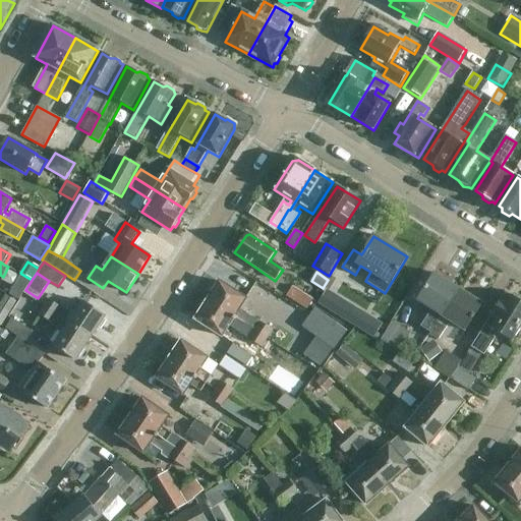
[(25,290),(32,280),(21,274),(8,294),(18,300),(25,290)]
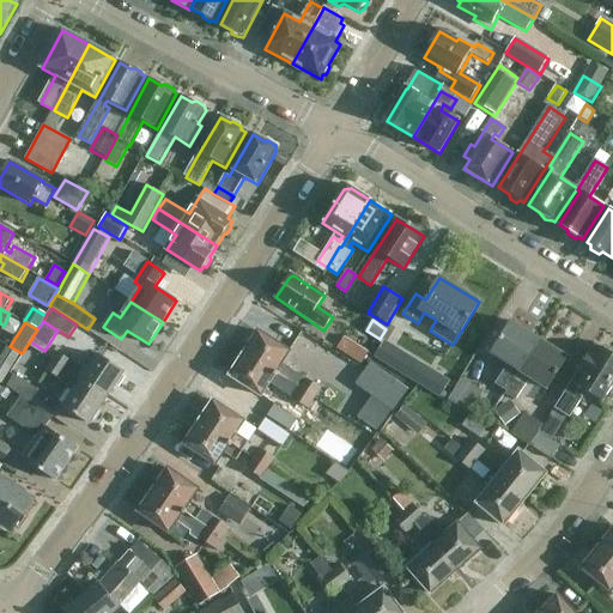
[(514,381),(536,344),(527,338),(529,334),(511,322),(491,354),(508,365),(502,374),(514,381)]
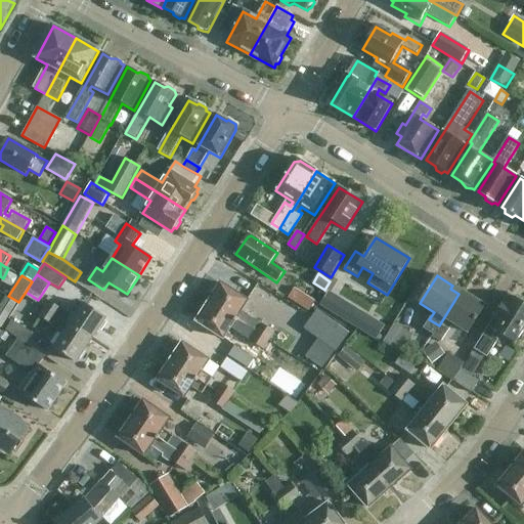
[(247,325),(252,317),(242,311),(248,300),(221,284),(209,303),(247,325)]
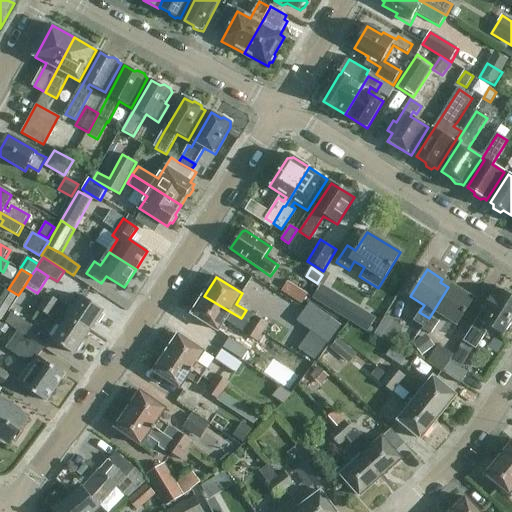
[(281,292),(301,305),(308,295),(288,282),(281,292)]
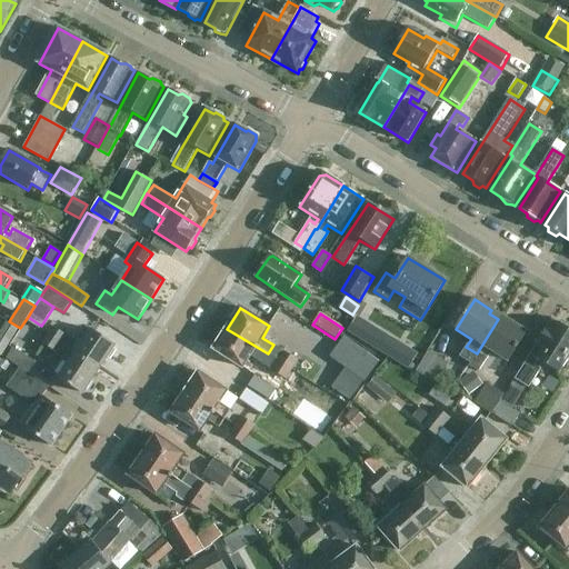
[(347,331),(358,339),(368,322),(357,316),(347,331)]
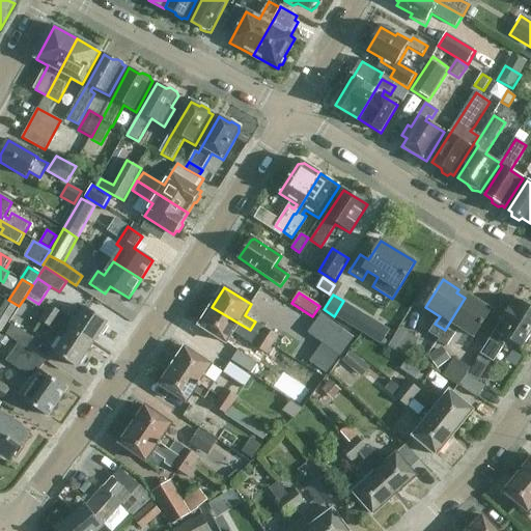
[(465,298),(445,330),(437,342),(446,348),(459,328),(474,338),(492,310),(475,300),(473,304),(465,298)]
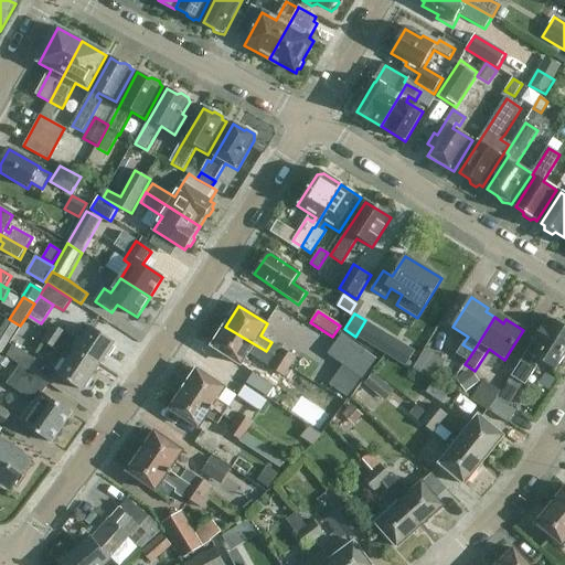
[(564,327),(548,317),(511,377),(524,386),(537,366),(531,362),(534,358),(553,369),(556,364),(560,364),(563,359),(561,356),(564,350),(564,327)]
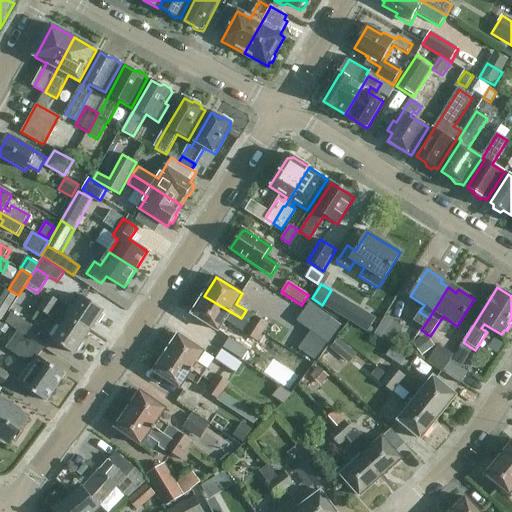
[(0,319),(2,321),(8,310),(17,297),(6,290),(0,298),(0,319)]
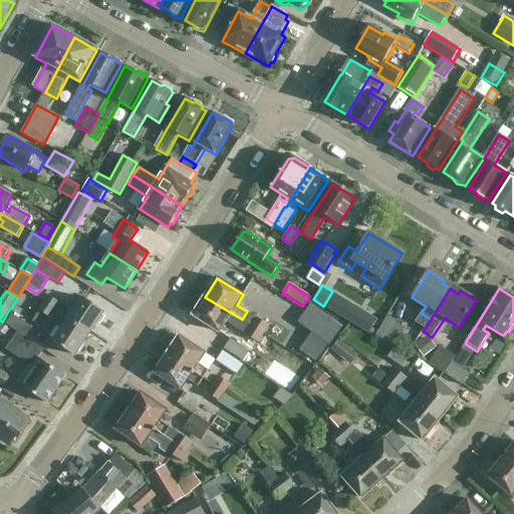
[(60,302),(49,295),(44,303),(54,310),(55,309),(65,316),(90,333),(97,322),(100,324),(105,316),(103,314),(104,312),(83,297),(74,309),(61,300),(60,302)]
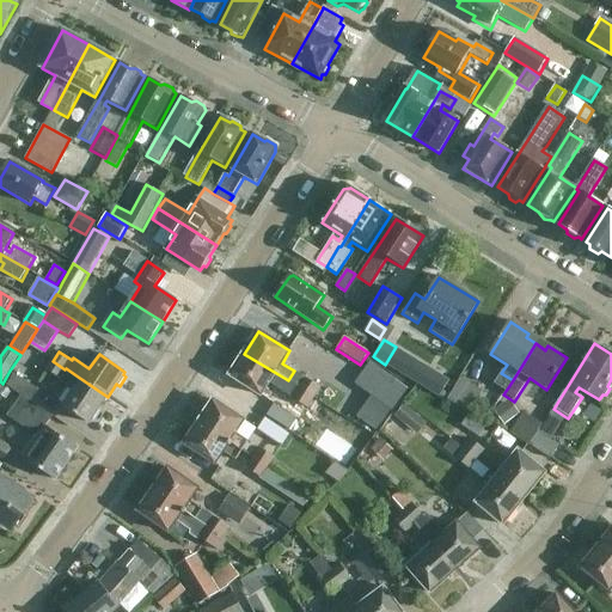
[(276,404),(283,392),(281,391),(288,380),(244,354),(231,375),(276,404)]
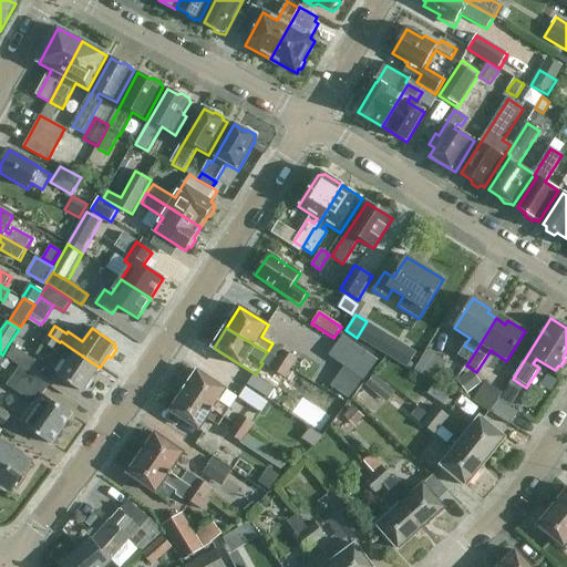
[(72,349),(61,341),(60,342),(49,334),(43,342),(55,350),(64,360),(69,362),(59,375),(83,392),(85,389),(89,391),(94,382),(92,380),(100,368),(72,349)]
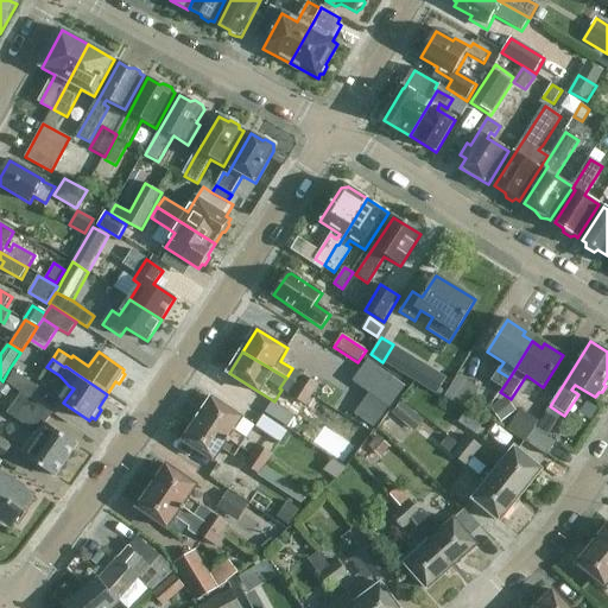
[(367,360),(352,382),(369,394),(388,409),(390,409),(406,387),(367,360)]
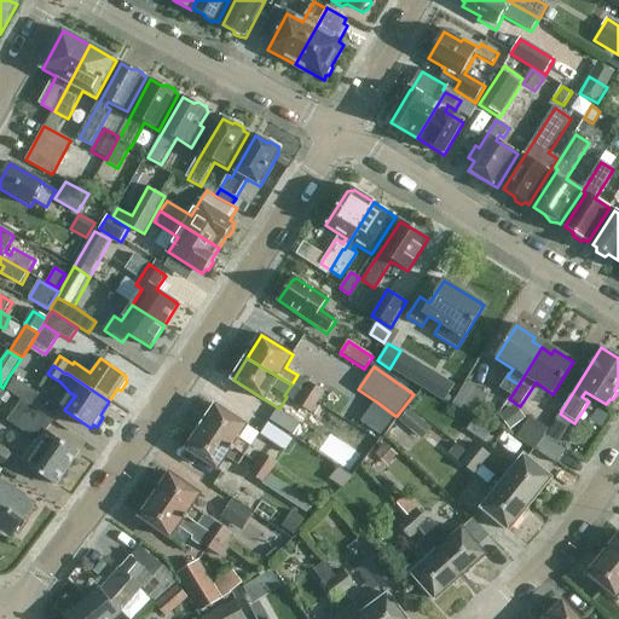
[(10,375),(3,388),(32,406),(39,393),(10,375)]
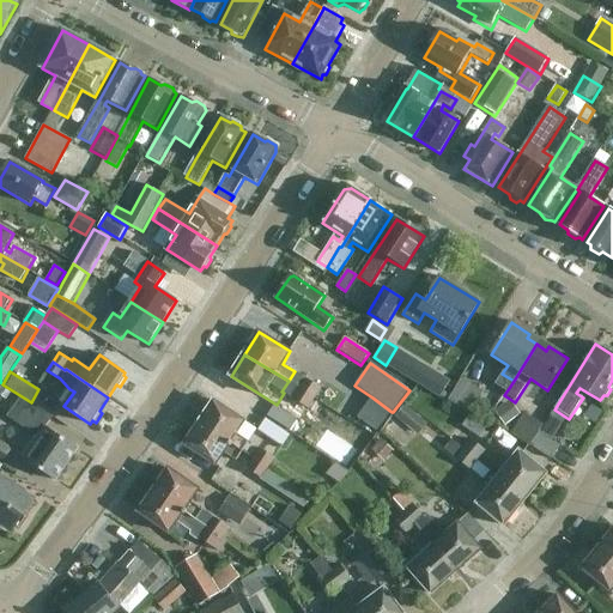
[(426,390),(439,399),(450,381),(437,374),(426,390)]
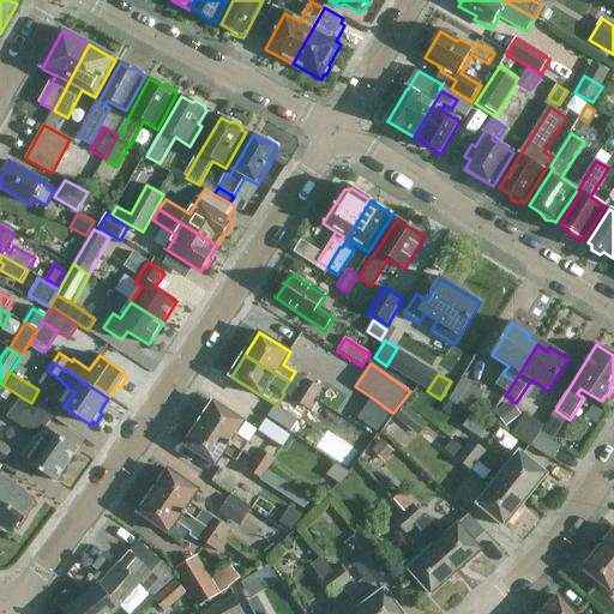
[(315,398),(315,399),(326,407),(333,396),(306,379),(300,389),(315,398)]
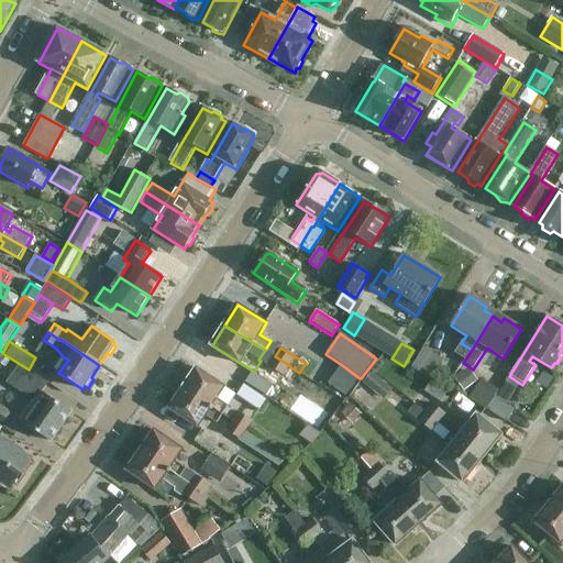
[(443,360),(423,349),(412,368),(431,379),(443,360)]
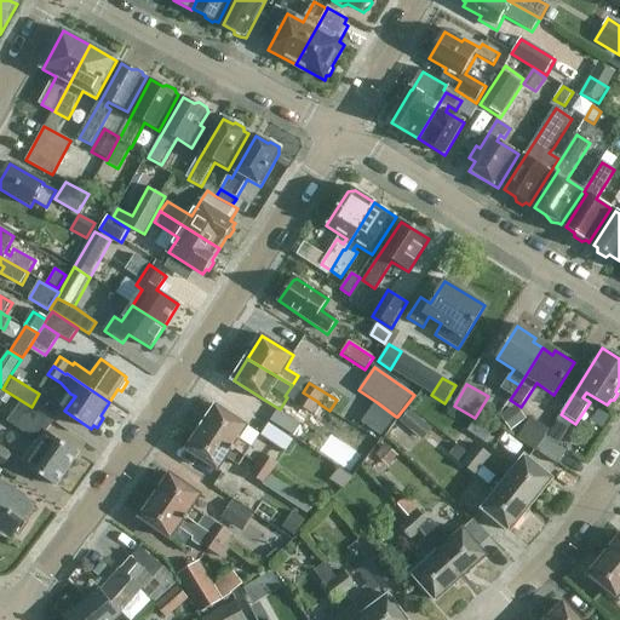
[(313,413),(319,403),(319,402),(303,392),(297,403),(313,413)]
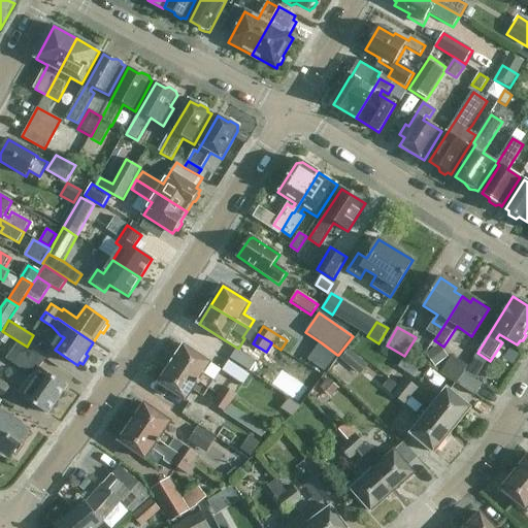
[(449,357),(439,344),(426,355),(435,367),(449,357)]
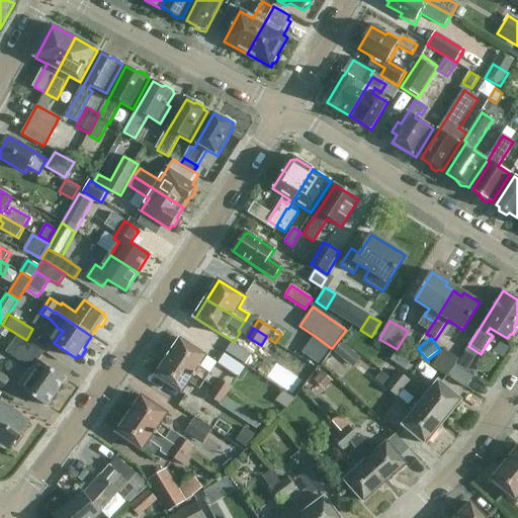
[(204,381),(211,372),(201,365),(207,357),(181,339),(169,357),(204,381)]
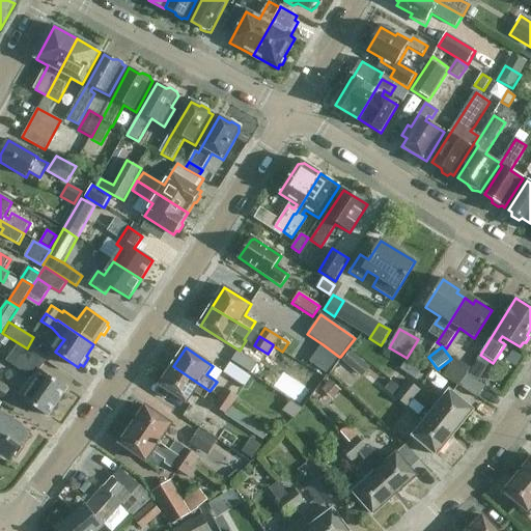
[(49,416),(67,388),(39,368),(45,361),(28,350),(17,366),(33,378),(20,396),(49,416)]
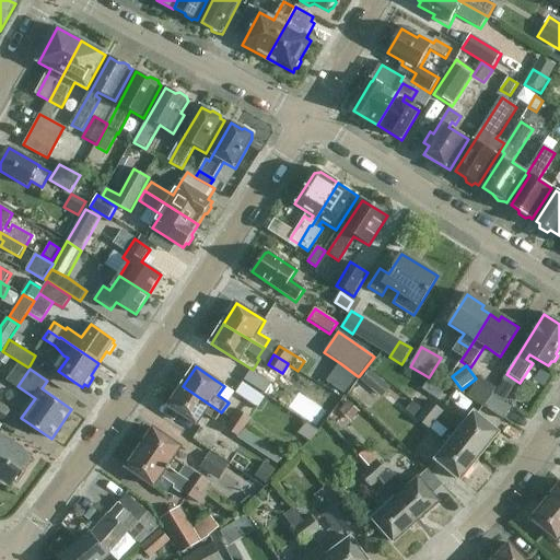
[(243,381),(265,395),(272,384),(251,370),(243,381)]
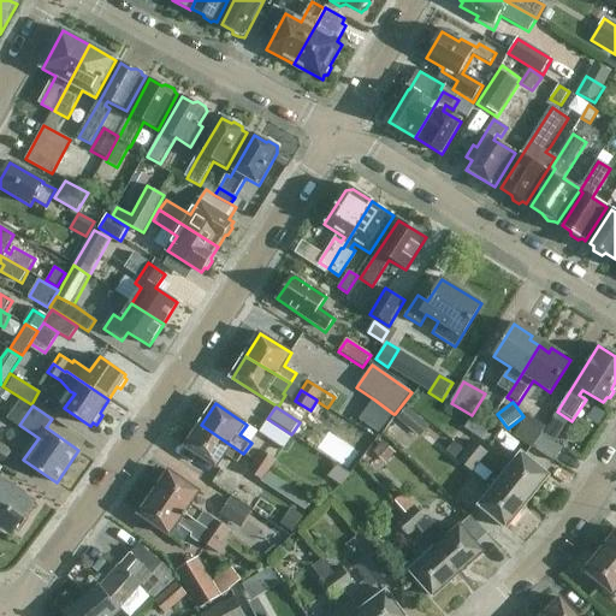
[(414,414),(406,408),(397,419),(404,425),(414,414)]
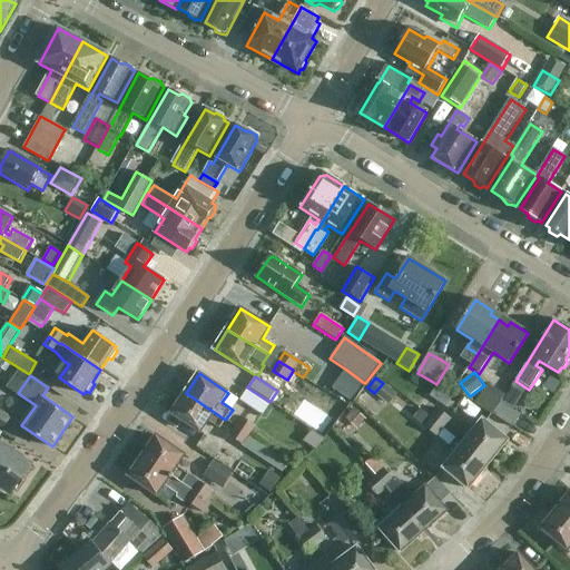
[(493,414),(504,395),(488,385),(475,404),(493,414)]
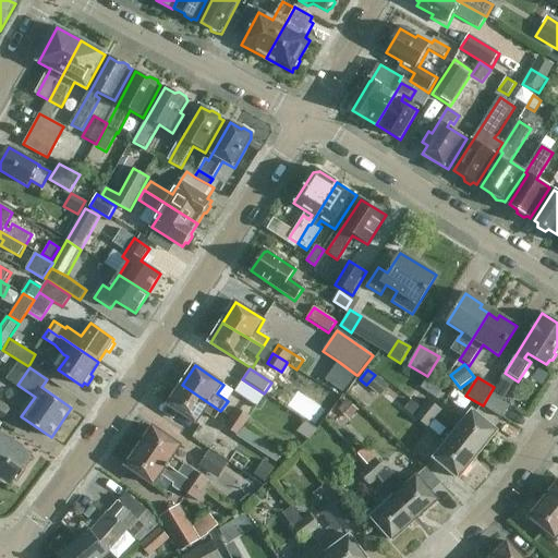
[(421,388),(439,400),(446,390),(427,378),(421,388)]
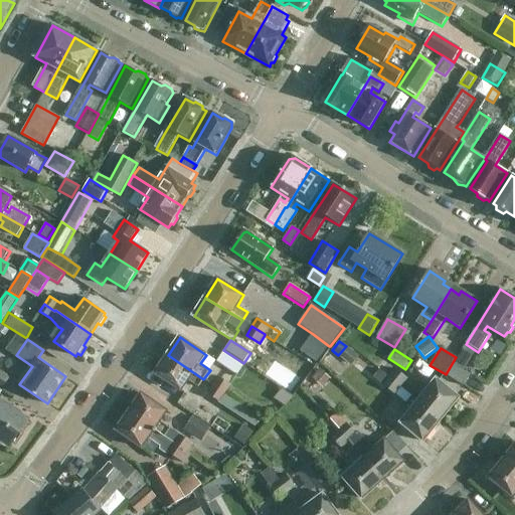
[(216,362),(237,376),(244,365),(223,351),(216,362)]
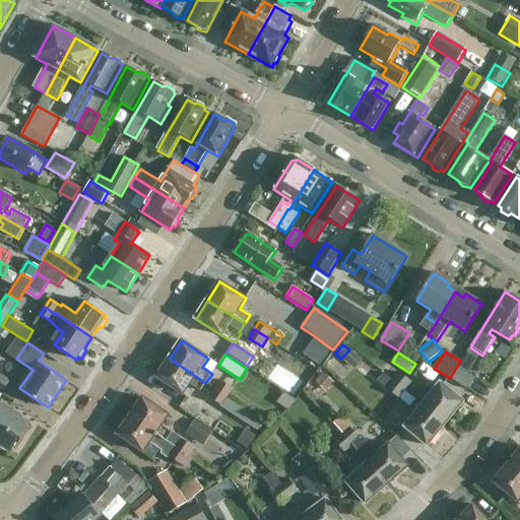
[(200,391),(205,383),(170,359),(157,378),(184,395),(190,385),(200,391)]
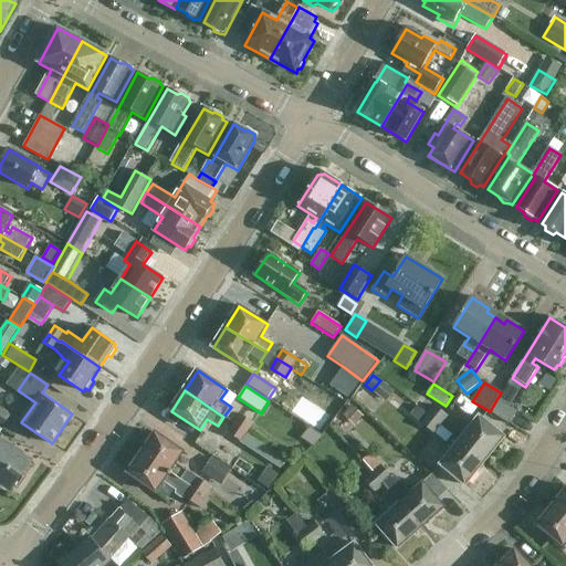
[(501,392),(490,411),(510,425),(519,412),(506,405),(510,398),(501,392)]
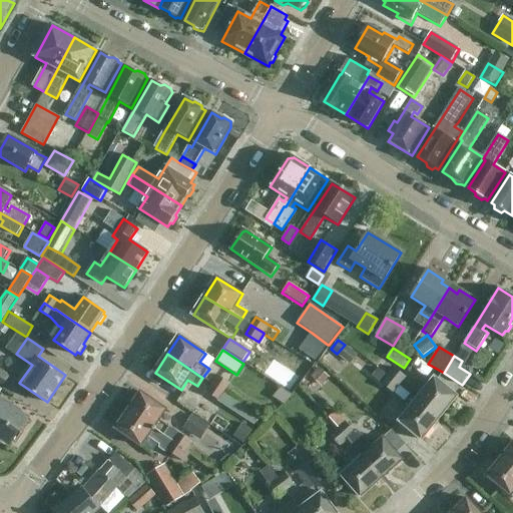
[(402,388),(408,380),(405,378),(406,378),(382,359),(376,366),(378,369),(402,388)]
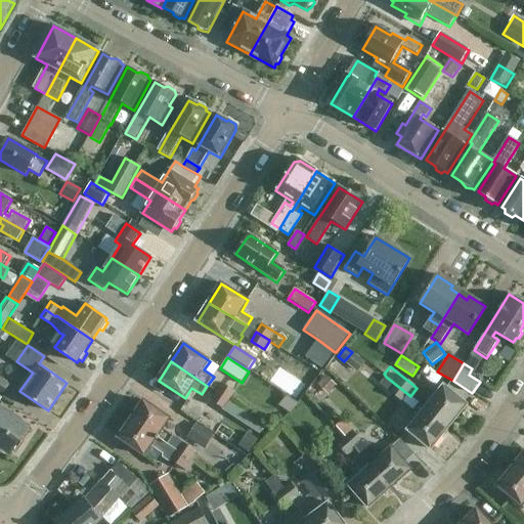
[(10,384),(0,377),(0,394),(3,396),(10,384)]
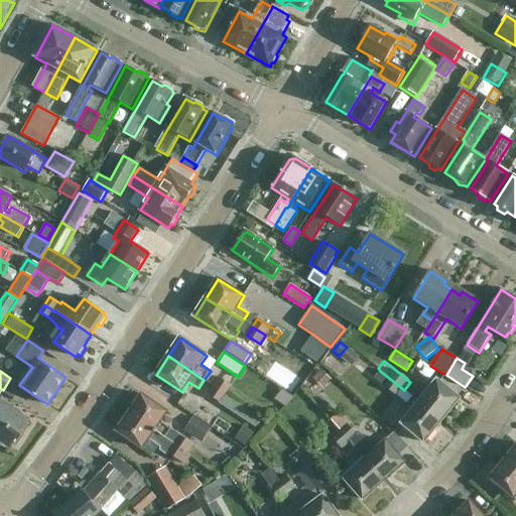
[(398,397),(404,390),(380,371),(374,378),(395,396),(395,395),(398,397)]
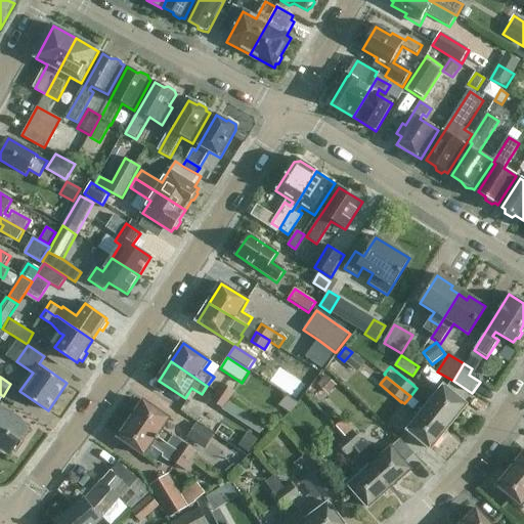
[(216,392),(230,401),(235,393),(221,384),(216,392)]
